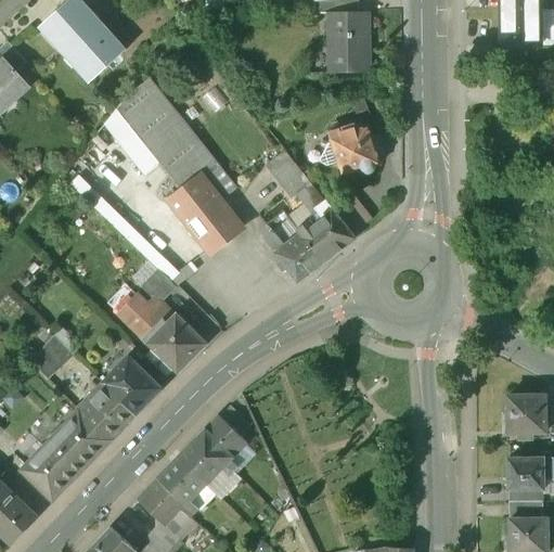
[(87,5),(81,0),(71,0),(64,5),(62,3),(37,25),(38,26),(42,22),(91,77),(86,80),(87,81),(124,49),(87,5)]
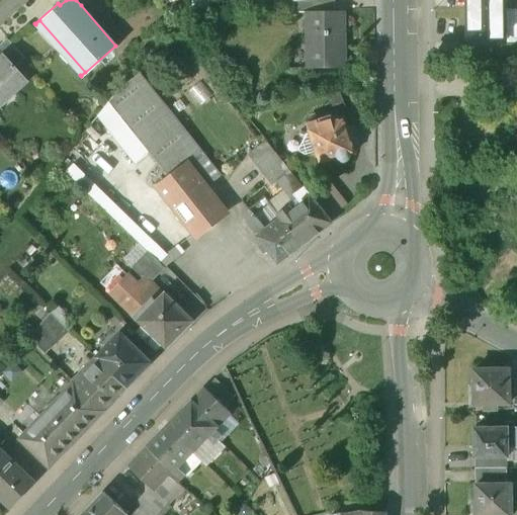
[(217,0),(218,8),(226,7),(225,0),(217,0)]
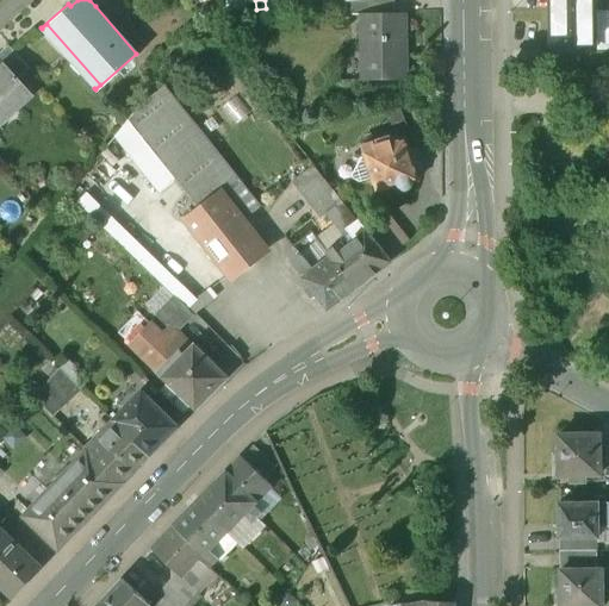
[(349,0),(349,12),(353,12),(359,12),(392,12),(391,0),(349,0)]
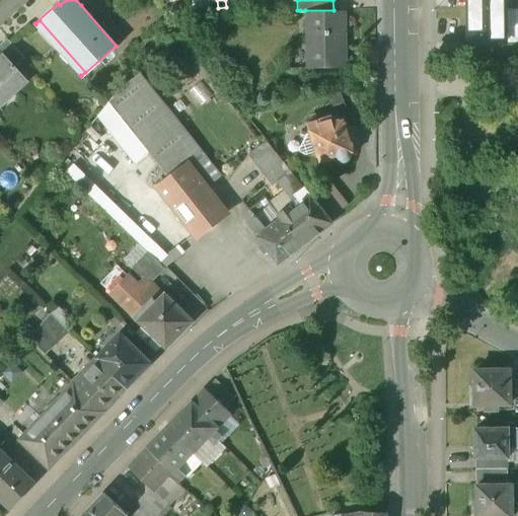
[(503,7),(467,7),(467,40),(503,40),(504,40),(503,7)]
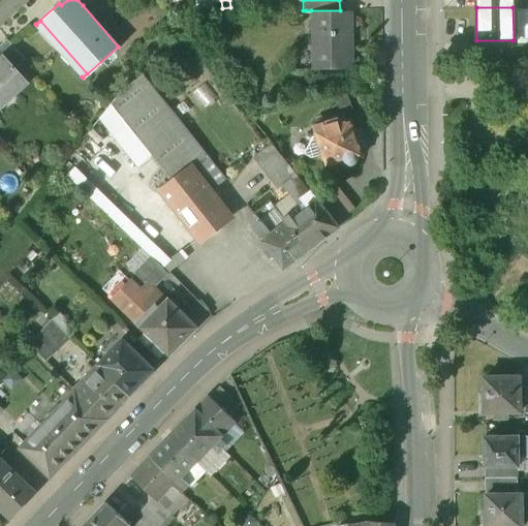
[(349,66),(349,10),(340,10),(311,10),(312,66),(349,66)]
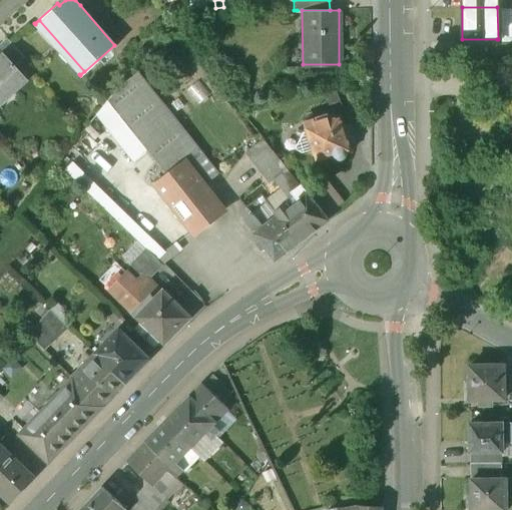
[(23,55),(6,38),(0,43),(0,50),(2,53),(3,53),(13,64),(23,55)]
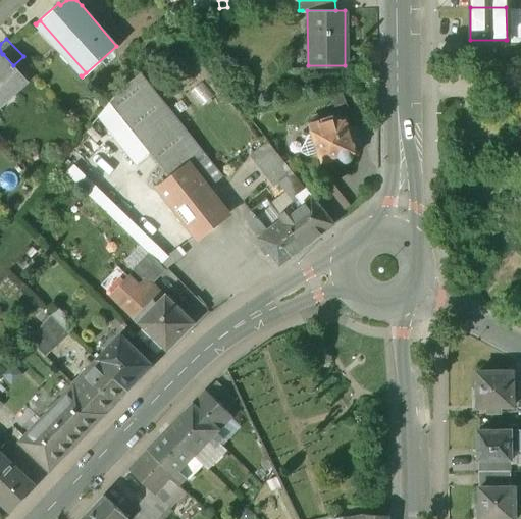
[(520,39),(507,40),(506,40),(506,50),(520,50),(520,39)]
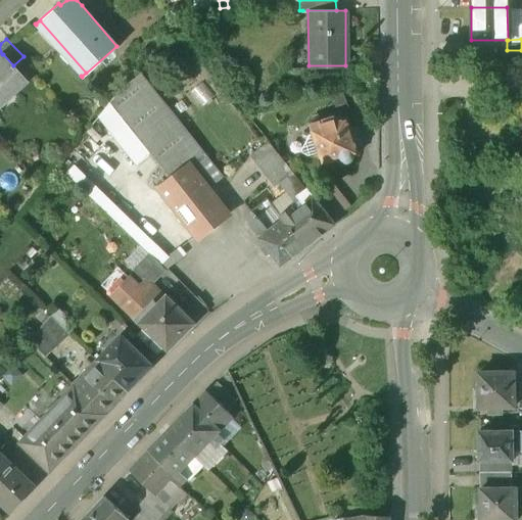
[(2,54),(0,55),(0,98),(8,91),(10,93),(25,81),(11,66),(13,65),(3,54),(2,54)]
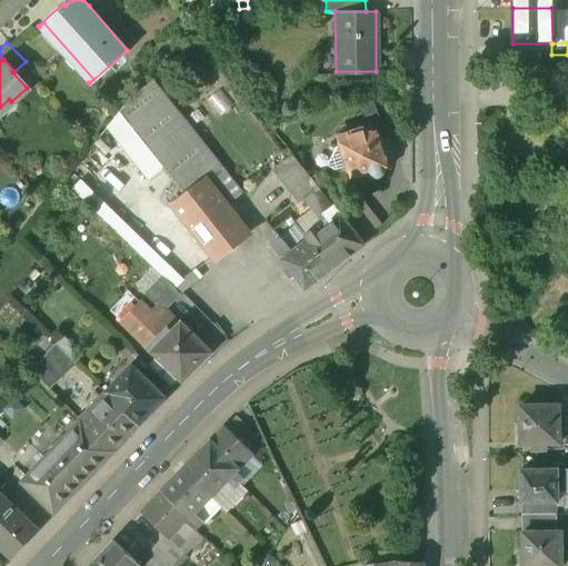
[(219,162),(152,78),(129,96),(118,109),(182,191),(203,175),(219,162)]
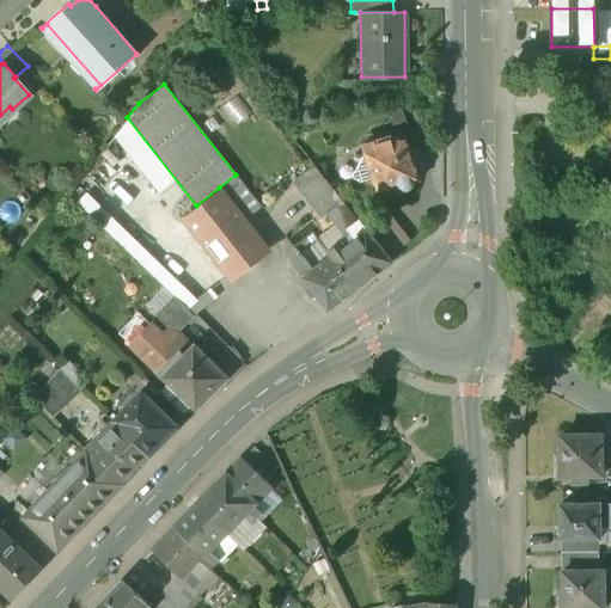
[(388,129),(378,131),(380,139),(390,135),(388,129)]
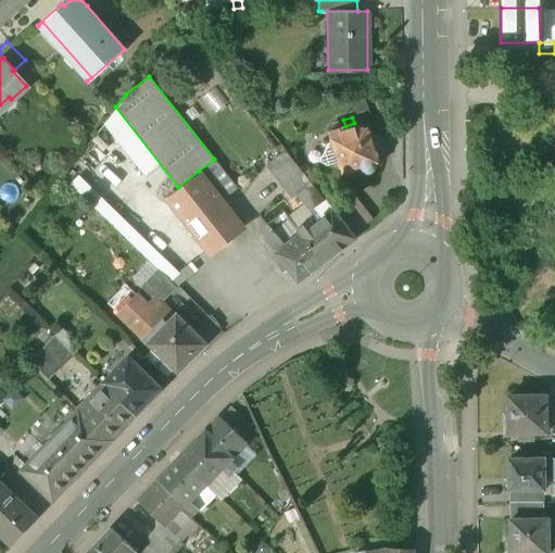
[(345,126),(338,128),(339,134),(329,136),(341,173),(360,167),(361,168),(365,172),(371,170),(375,164),(374,163),(378,162),(374,148),(375,148),(373,140),(371,136),(370,136),(367,125),(362,126),(360,122),(354,123),(345,126)]
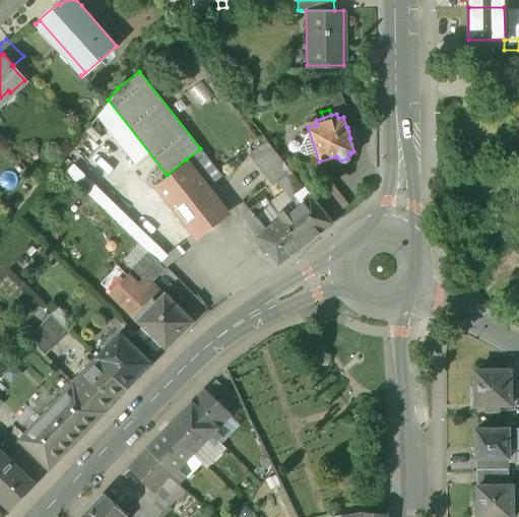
[(360,143),(354,129),(348,131),(350,138),(353,144),(360,143)]
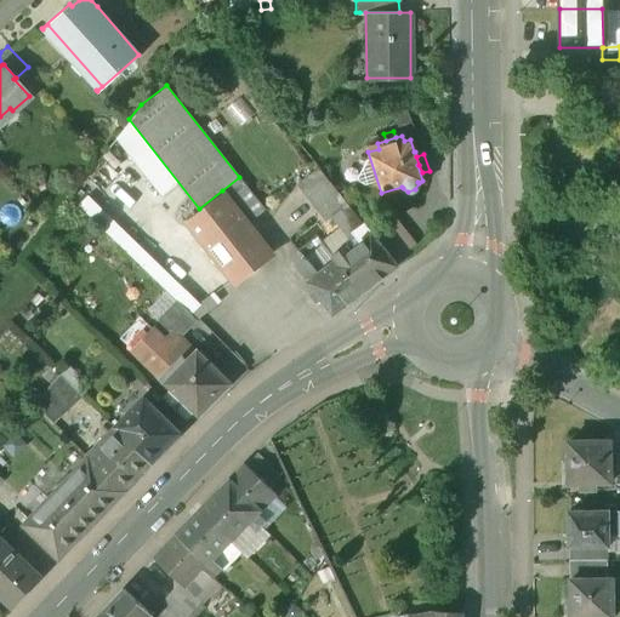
[(346,203),(317,165),(296,181),(325,218),(333,213),(346,203)]
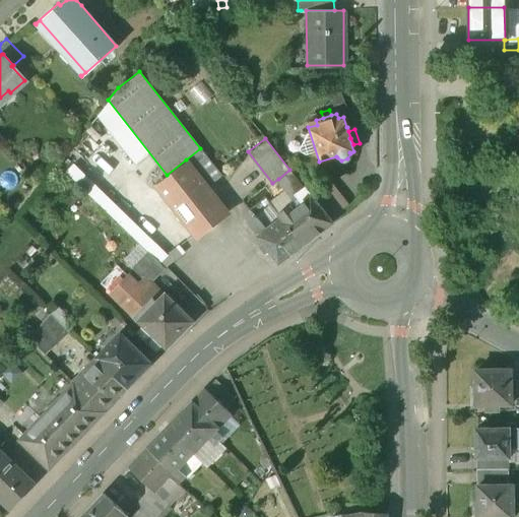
[(224,209),(186,159),(167,175),(155,184),(194,233),(224,209)]
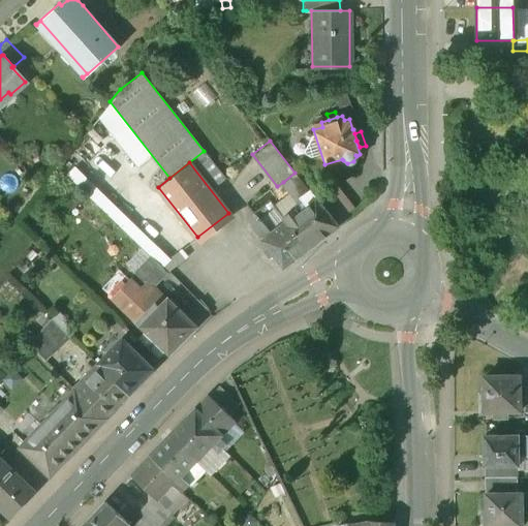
[(307,189),(294,173),(283,182),(297,198),(299,197),(299,196),(307,189)]
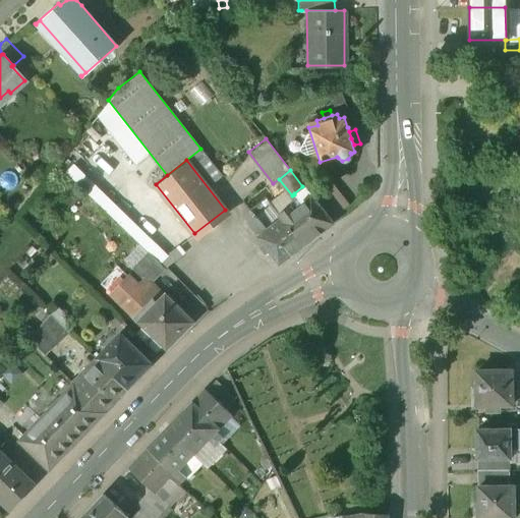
[(311,194),(330,218),(348,204),(330,180),(311,194)]
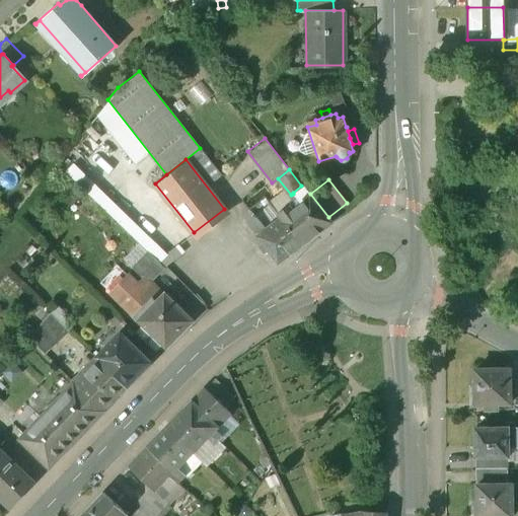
[(329,221),(301,186),(293,193),(293,194),(299,200),(293,205),(290,202),(277,212),(280,216),(301,243),(329,221)]
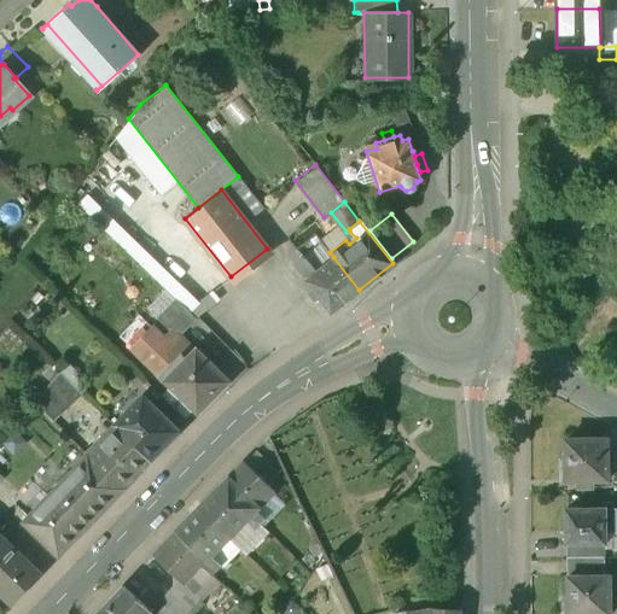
[(333,257),(315,270),(303,255),(294,262),(313,286),(306,292),(314,302),(320,297),(331,310),(359,290),(333,257)]
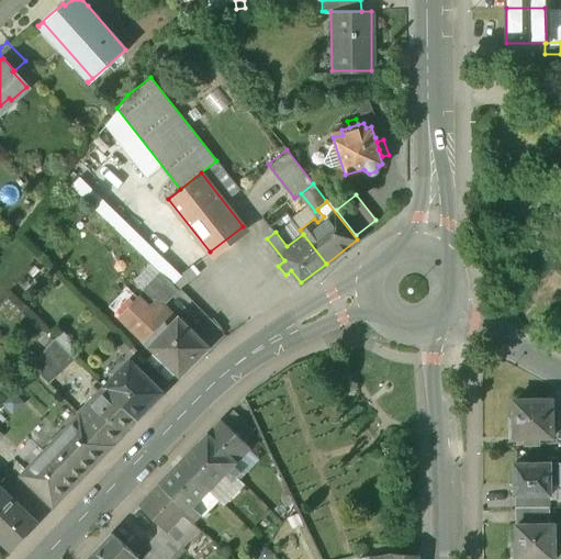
[(176,288),(158,271),(143,289),(160,305),(176,288)]
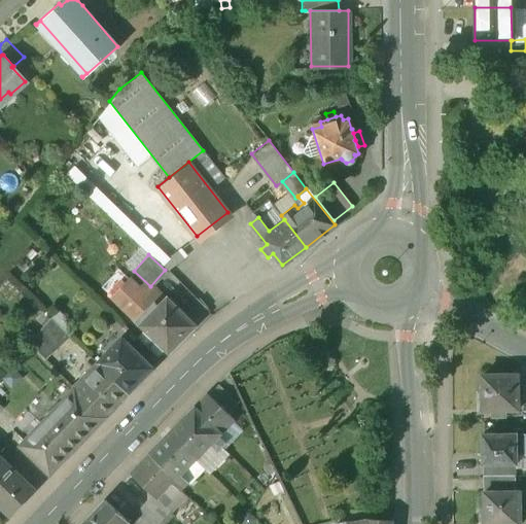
[(162,293),(153,303),(158,306),(166,298),(162,293)]
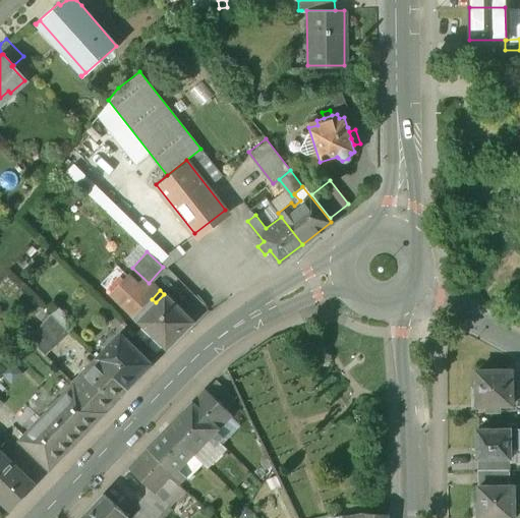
[(164,294),(156,302),(152,299),(134,317),(166,346),(191,321),(164,294)]
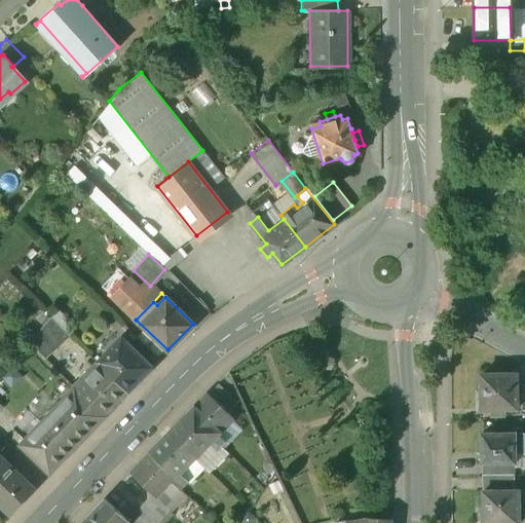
[(50,315),(29,340),(43,356),(68,333),(50,315)]
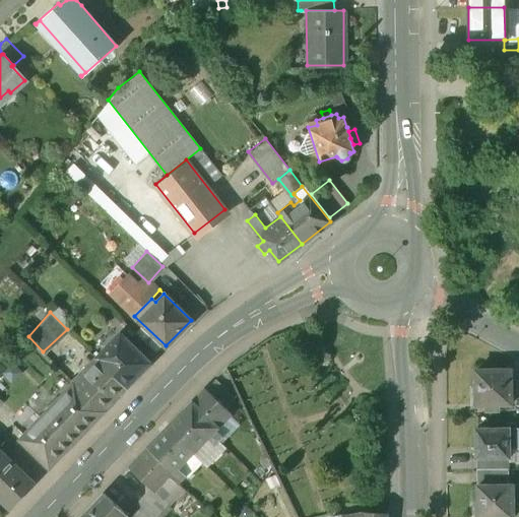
[(120,332),(95,357),(126,387),(149,362),(120,332)]
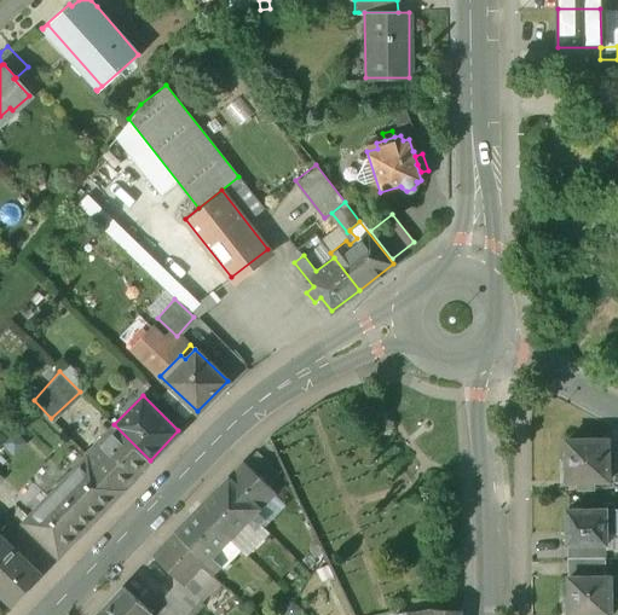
[(114,424),(86,453),(122,488),(150,460),(114,424)]
